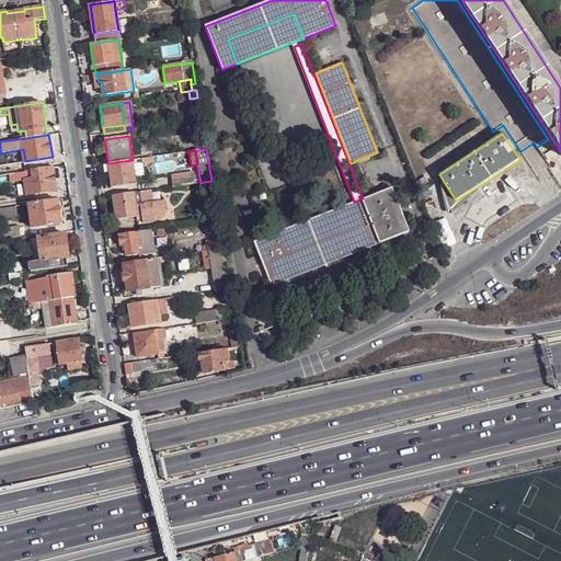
[(556,158),(551,150),(542,156),(547,163),(556,158)]
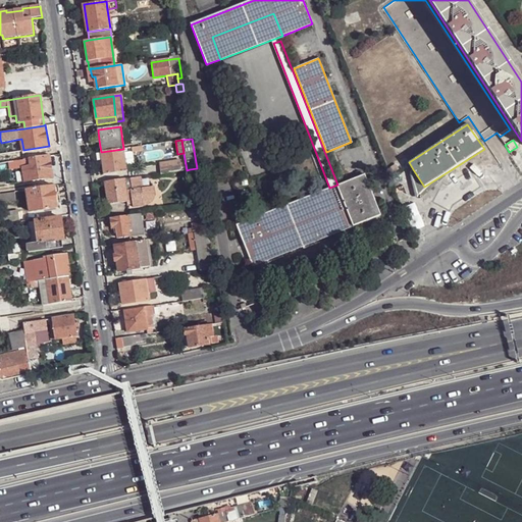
[(101,152),(104,175),(126,171),(125,165),(124,154),(123,149),(101,152)]
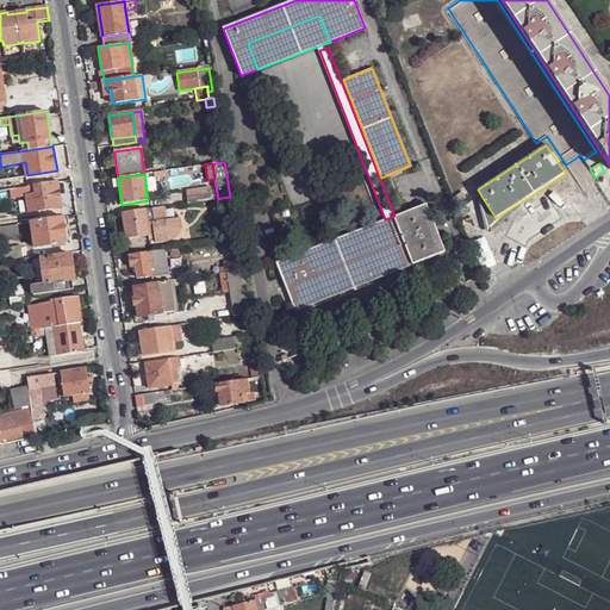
[(20,187),(18,175),(0,178),(0,190),(11,190),(20,187)]
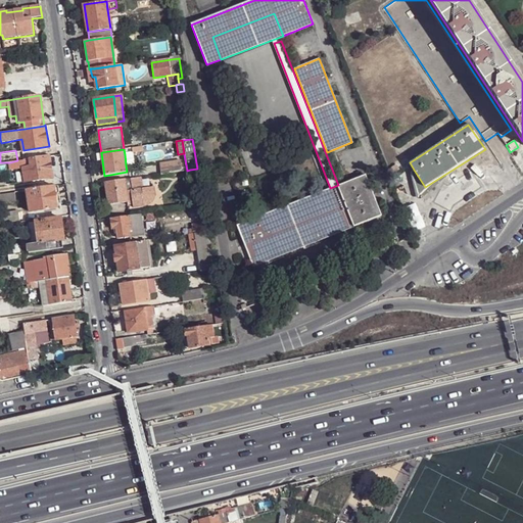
[(125,154),(126,165),(134,164),(132,153),(125,154)]
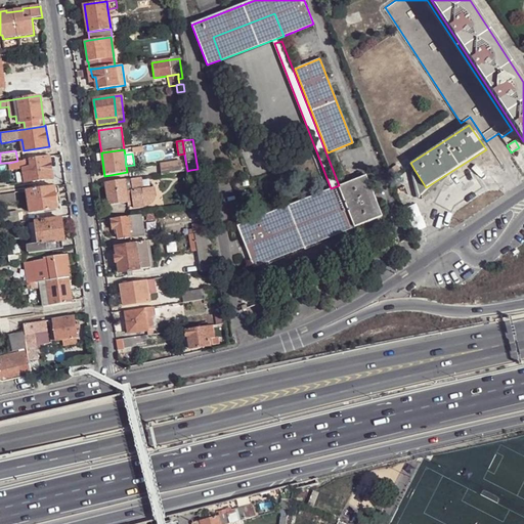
[(50,156),(30,159),(31,167),(24,168),(26,182),(53,177),(50,156)]
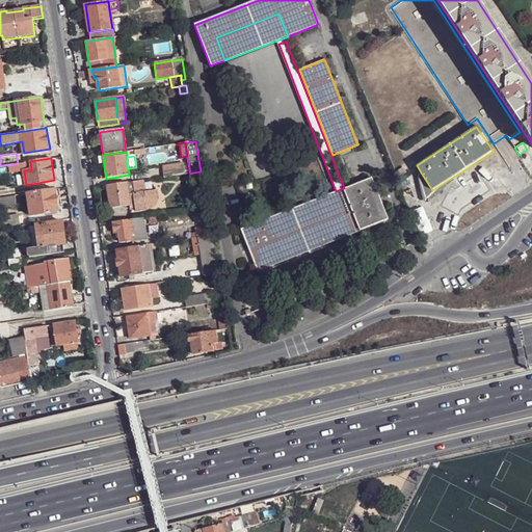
[(9,165),(10,173),(21,170),(20,163),(18,163),(9,165)]
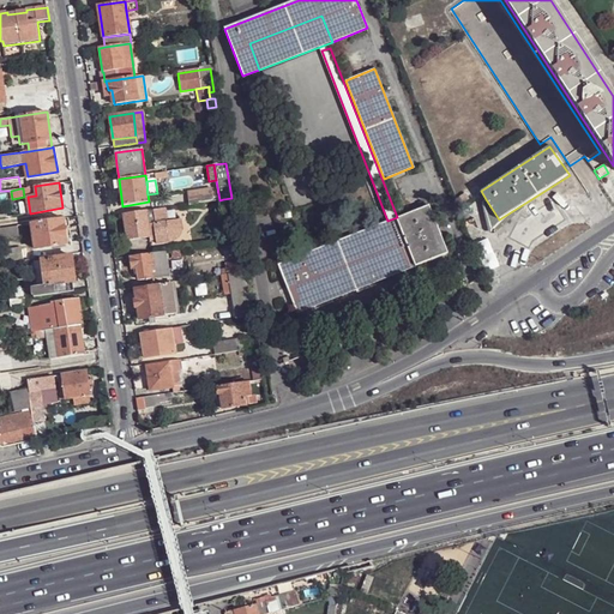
[(190,205),(214,202),(211,192),(187,196),(190,205)]
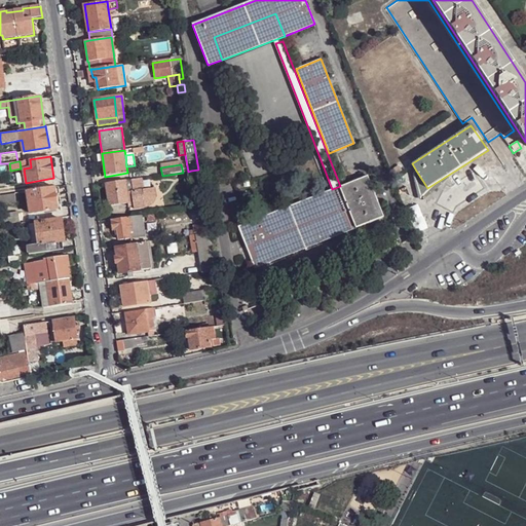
[(198,170),(191,171),(193,185),(200,184),(198,170)]
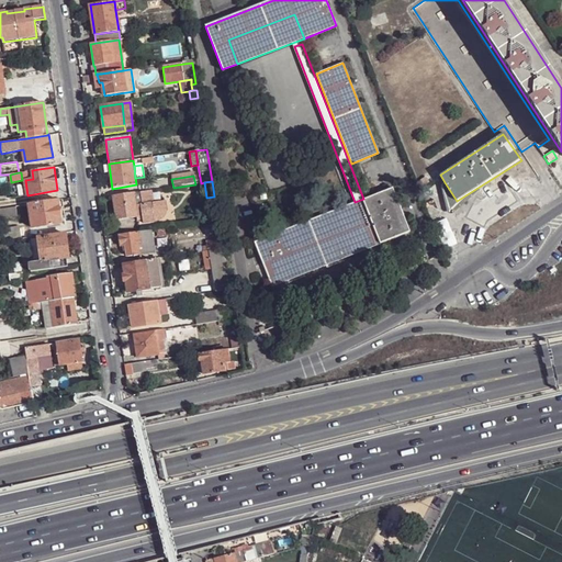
[(441,184),(449,208),(451,209),(454,208),(457,204),(457,201),(445,182),(441,184)]
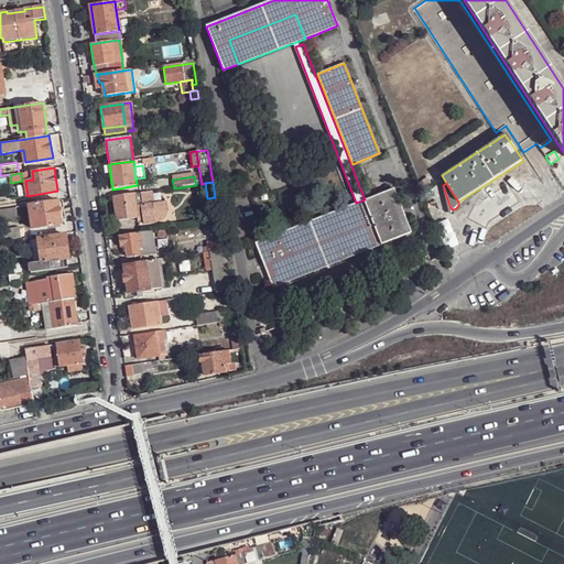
[(412,234),(394,188),(365,199),(382,245),(412,234)]
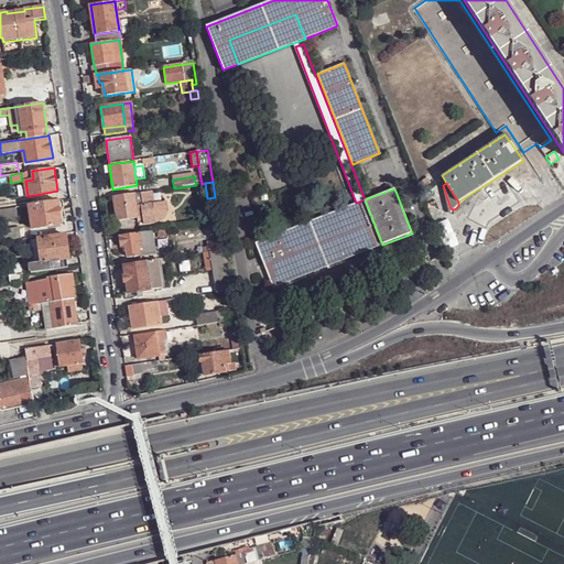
[(114,197),(118,221),(137,218),(138,218),(138,216),(142,215),(143,220),(143,224),(159,221),(161,220),(162,219),(163,217),(164,214),(165,212),(163,202),(155,203),(153,191),(114,197)]
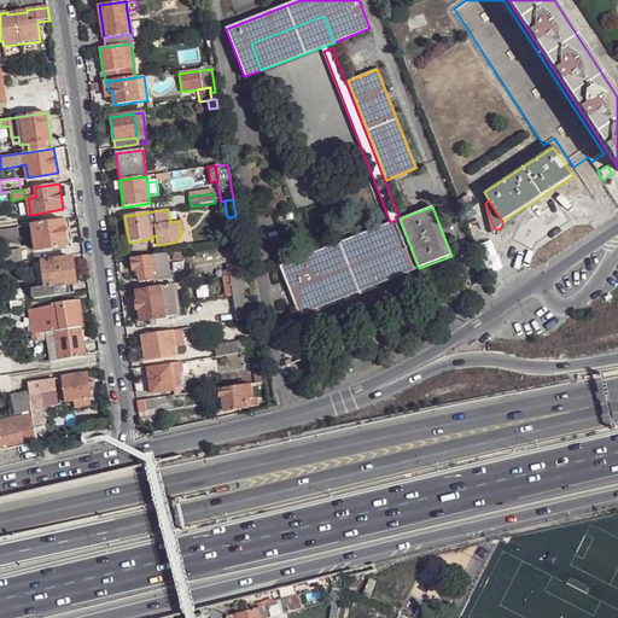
[(419,268),(400,219),(390,222),(280,267),(298,314),(419,268)]
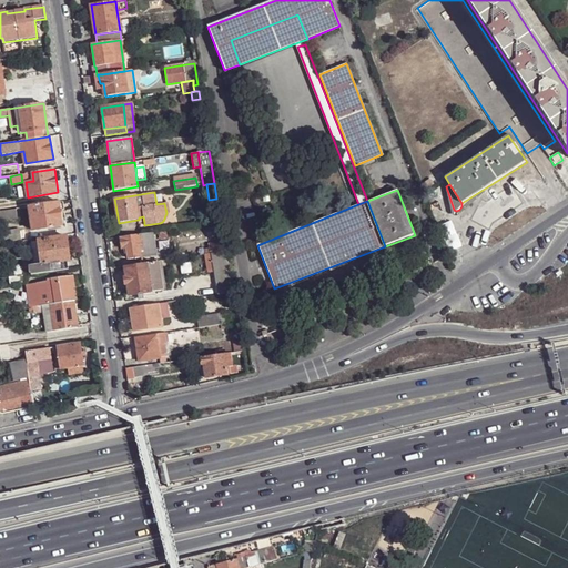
[(33,231),(62,226),(59,202),(30,206),(31,210),(33,231)]
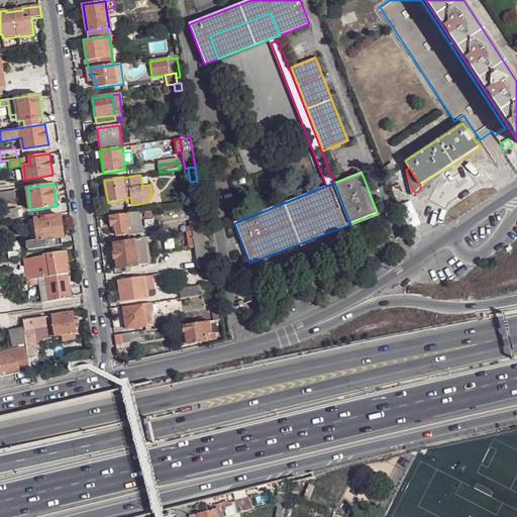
[(23,192),(23,188),(0,191),(0,200),(16,198),(16,195),(23,194),(23,192)]
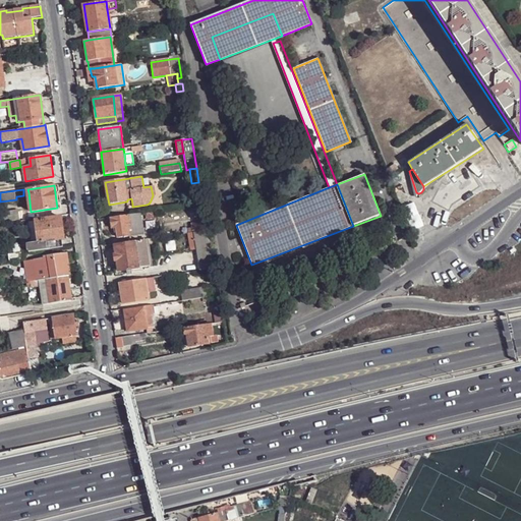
[(2,213),(4,222),(19,220),(18,210),(2,213)]
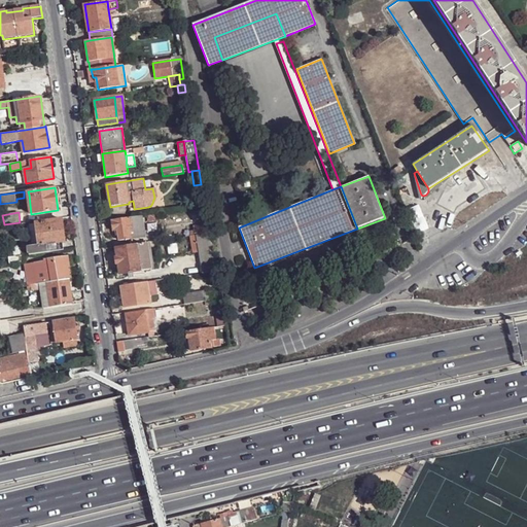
[(153,214),(146,215),(147,222),(154,221),(153,214)]
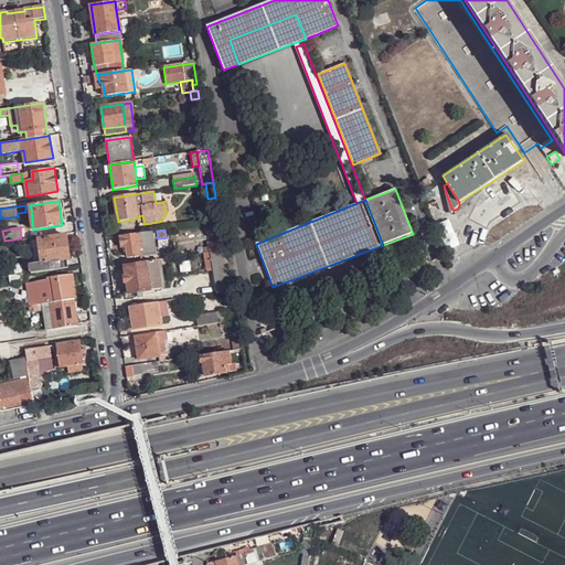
[(139,249),(140,256),(155,254),(151,232),(139,233),(141,249),(139,249)]
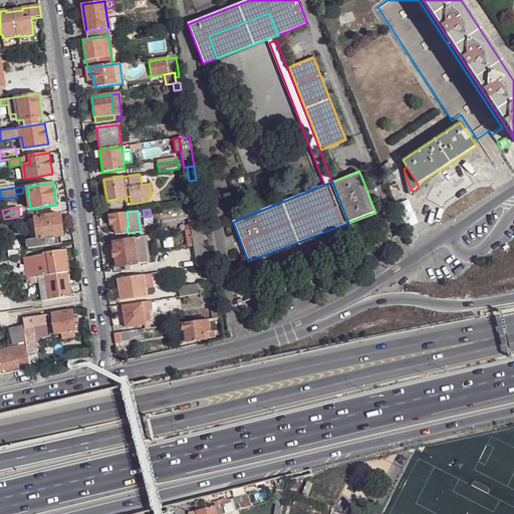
[(126,212),(109,215),(111,226),(115,225),(116,235),(127,233),(126,227),(129,227),(126,212)]
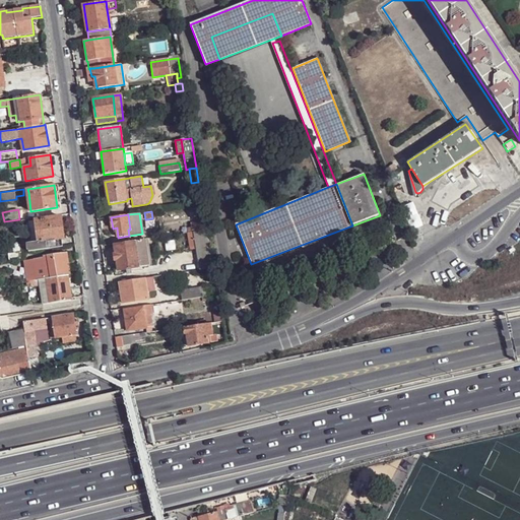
[(59,217),(39,220),(43,242),(62,239),(59,217)]
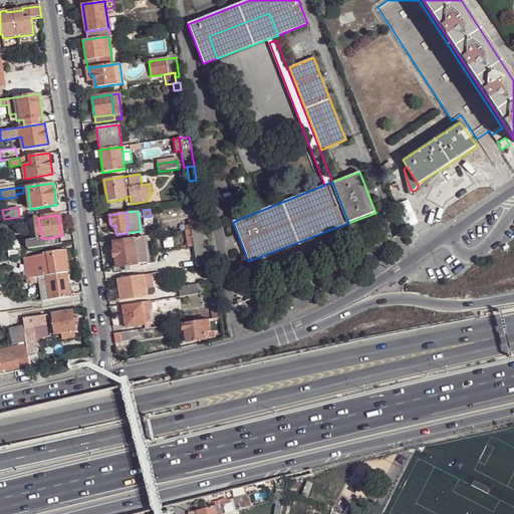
[(210,265),(204,227),(192,229),(195,246),(198,267),(205,266),(210,265)]
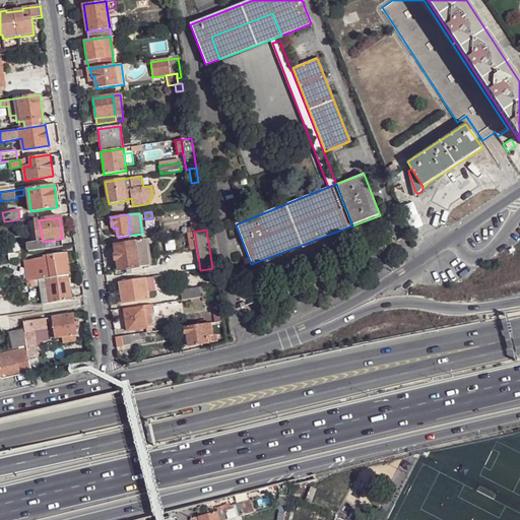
[(197,249),(194,232),(187,233),(190,251),(197,249)]
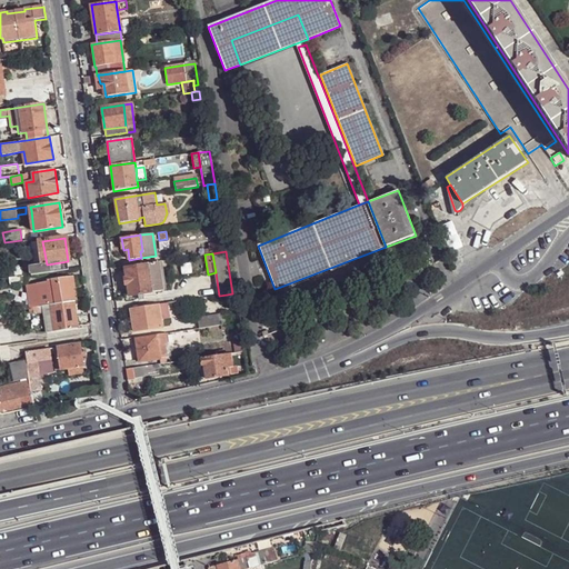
[(16,276),(13,261),(7,263),(9,277),(13,277),(16,276)]
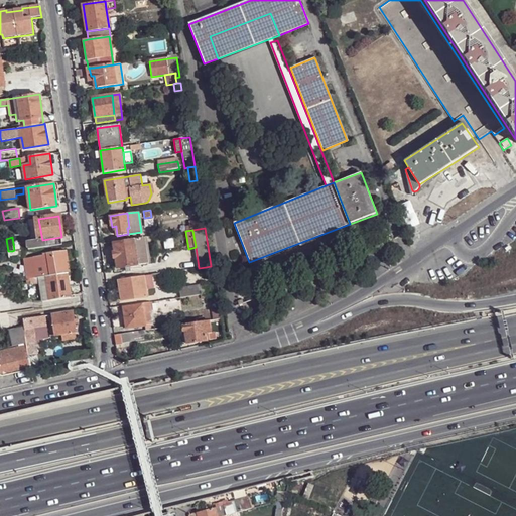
[(20,249),(18,237),(12,237),(14,250),(20,249)]
